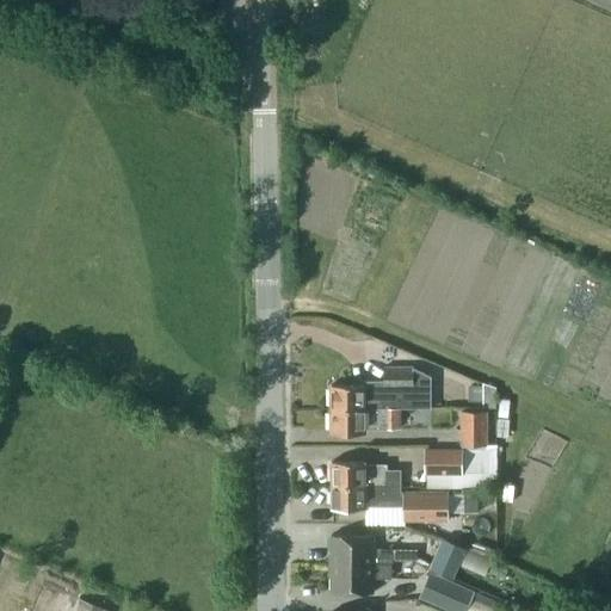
[(366,407),(386,407),(400,408),(420,407),(431,407),(431,375),(413,366),(384,366),(384,381),(375,381),(376,387),(365,387),(365,384),(331,384),(332,408),(366,407)]
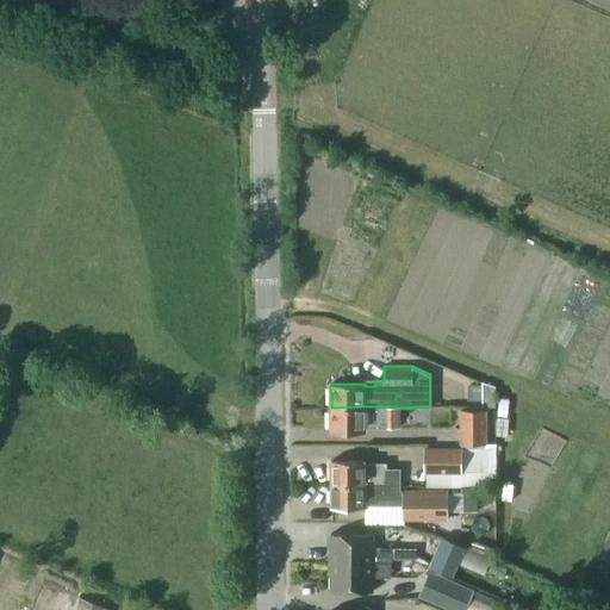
[(485,400),(485,383),(466,383),(466,400),(485,400)]
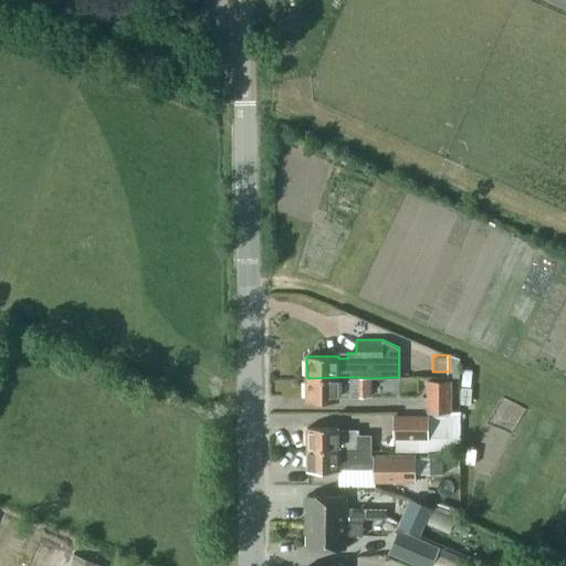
[(370,396),(370,378),(357,377),(339,377),(307,378),(307,400),(339,400),(339,397),(370,396)]
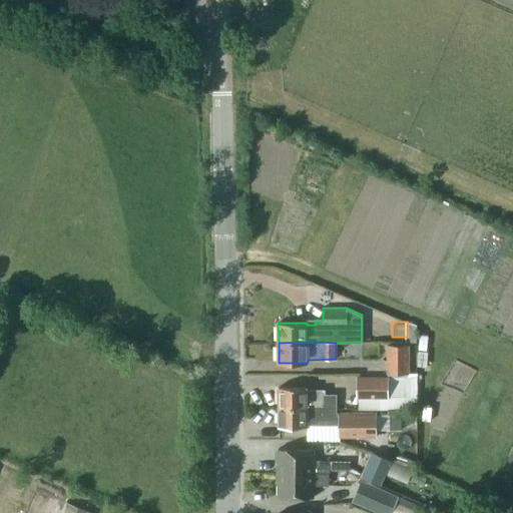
[(388,370),(409,370),(409,344),(388,344),(388,370)]
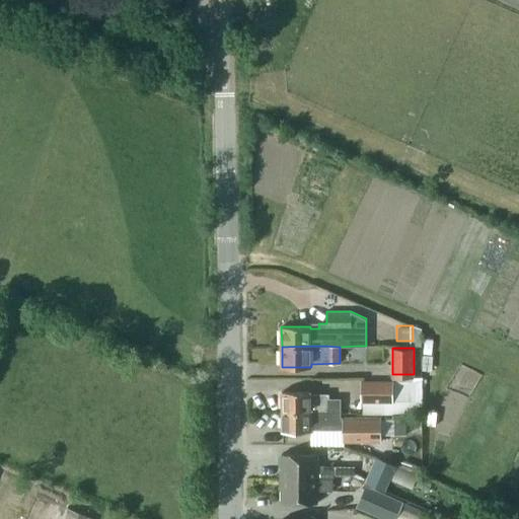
[(392,401),(392,381),(375,381),(375,401),(392,401)]
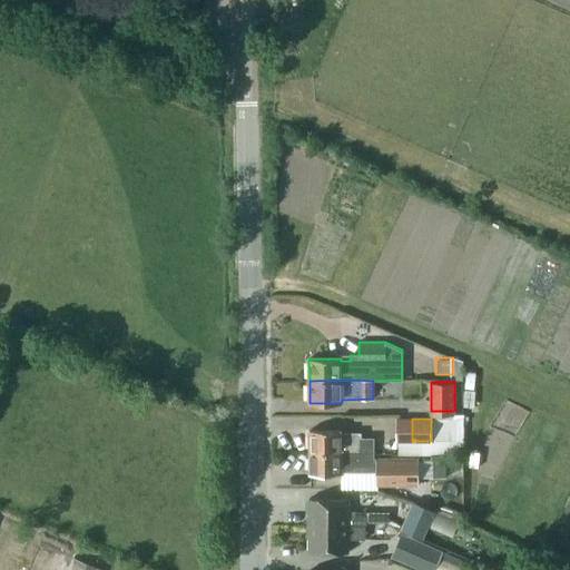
[(310,430),(310,452),(375,452),(375,439),(362,439),(362,433),(342,433),(342,430),(310,430)]
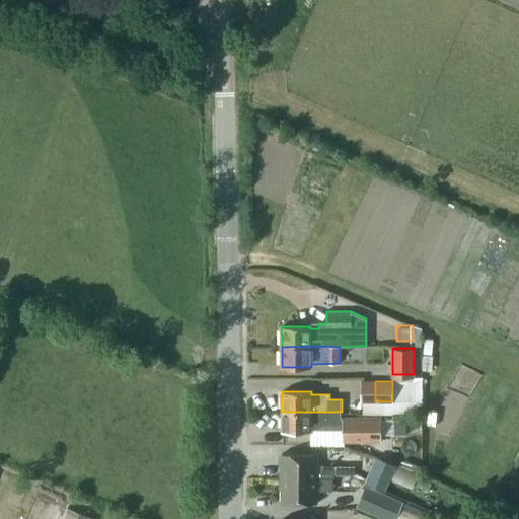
[(311,432),(311,428),(342,428),(342,418),(342,412),(282,412),(282,432),(311,432)]
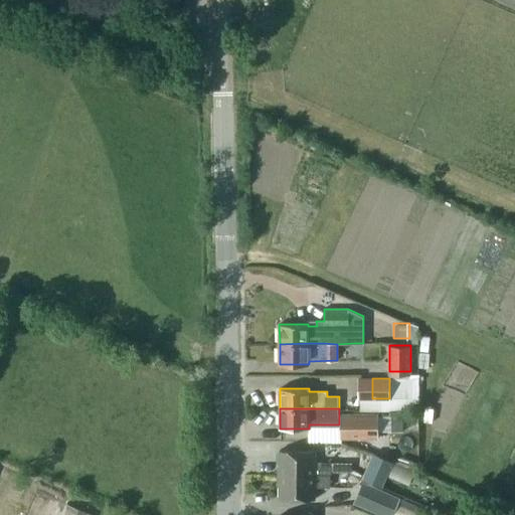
[(375,414),(339,414),(339,424),(339,438),(375,438),(375,414)]
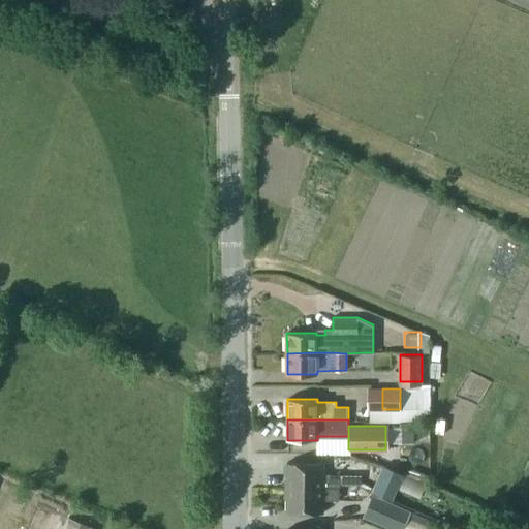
[(323,486),(323,487),(340,487),(340,475),(323,475),(323,461),(287,461),(287,486),(323,486)]
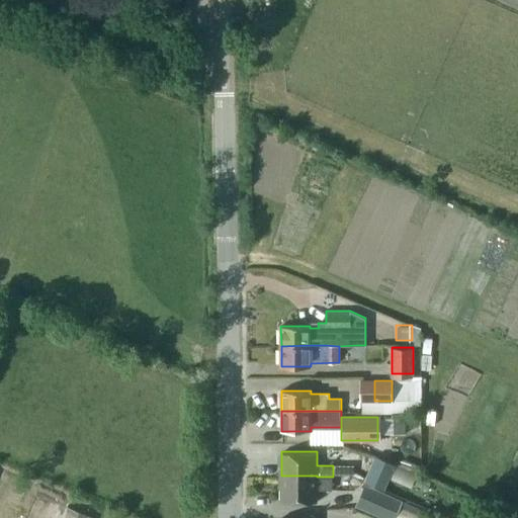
[(395,464),(375,455),(369,470),(389,479),(395,464)]
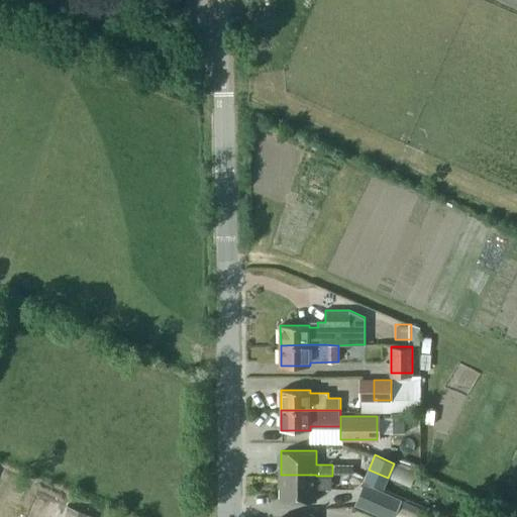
[(316,478),(316,476),(316,475),(281,475),(281,499),(316,499),(316,489),(332,490),(332,478),(316,478)]
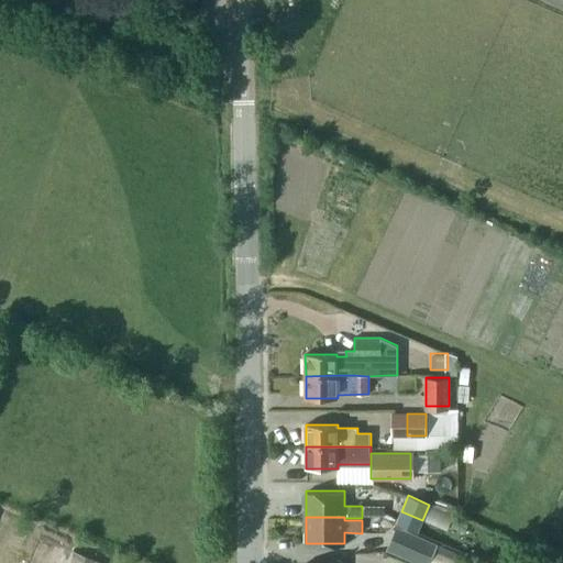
[(387,544),(428,562),(437,542),(396,525),(387,544)]
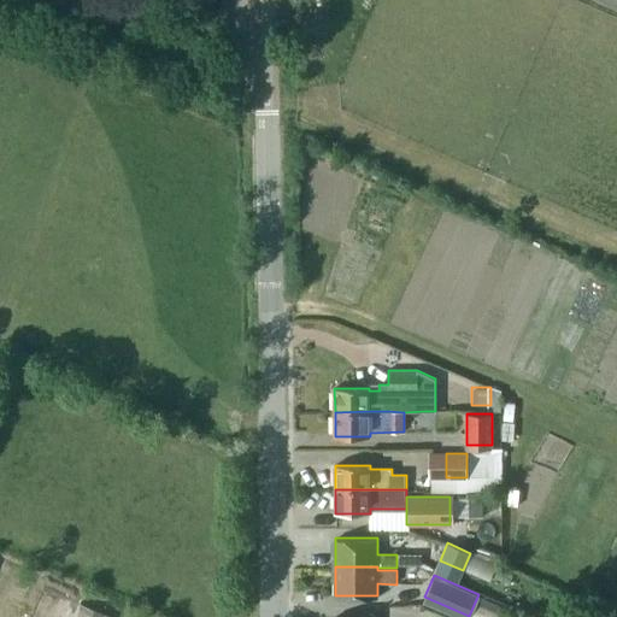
[(482,598),(479,607),(498,616),(499,616),(504,609),(482,598)]
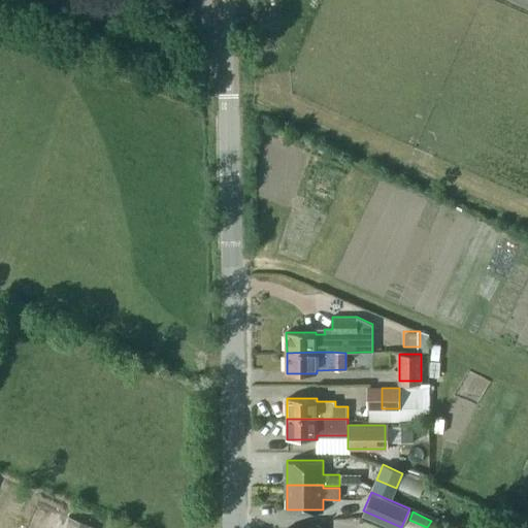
[(483,514),(476,527),(491,527),(495,519),(483,514)]
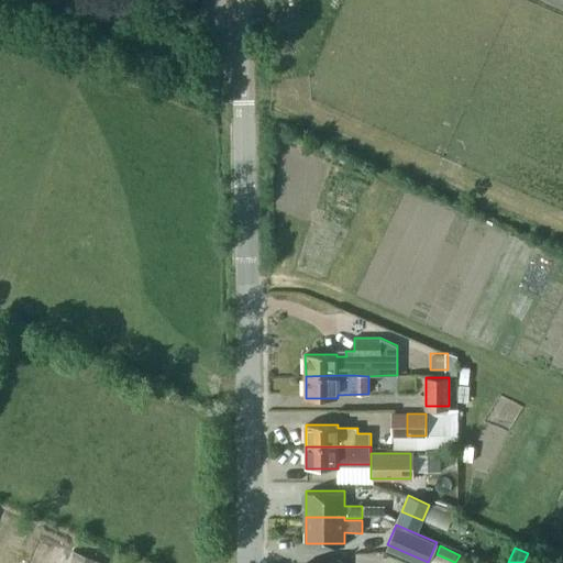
[(67,562),(95,562),(96,561),(72,552),(67,562)]
